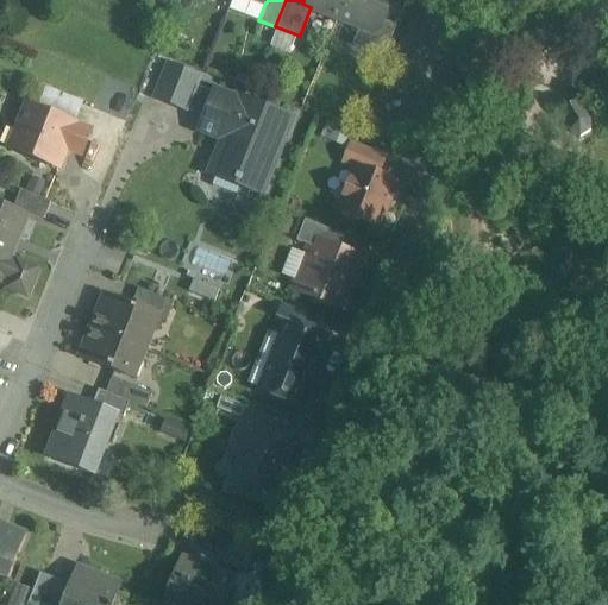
[(304,0),(302,4),(311,7),(336,17),(342,0),(304,0)]
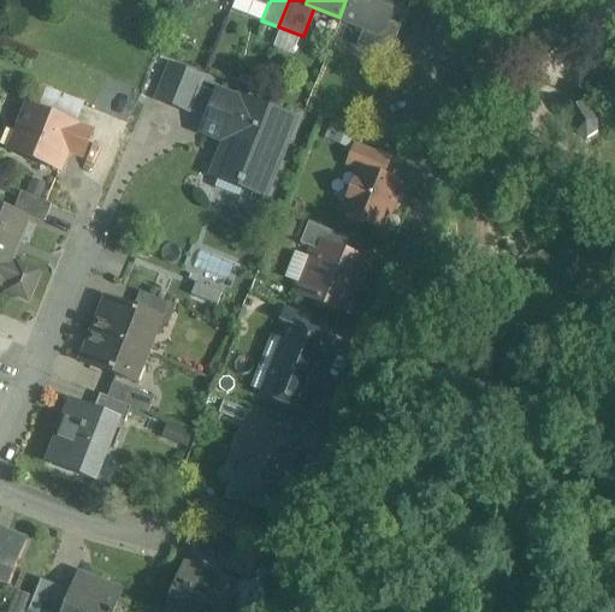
[(346,0),(339,17),(362,27),(376,31),(382,17),(388,0),(346,0)]
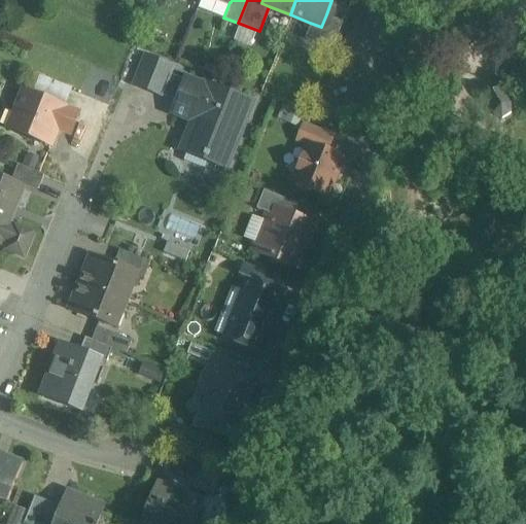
[(321,27),(310,23),(304,37),(327,46),(329,45),(331,42),(334,39),(342,21),(326,14),(321,27)]
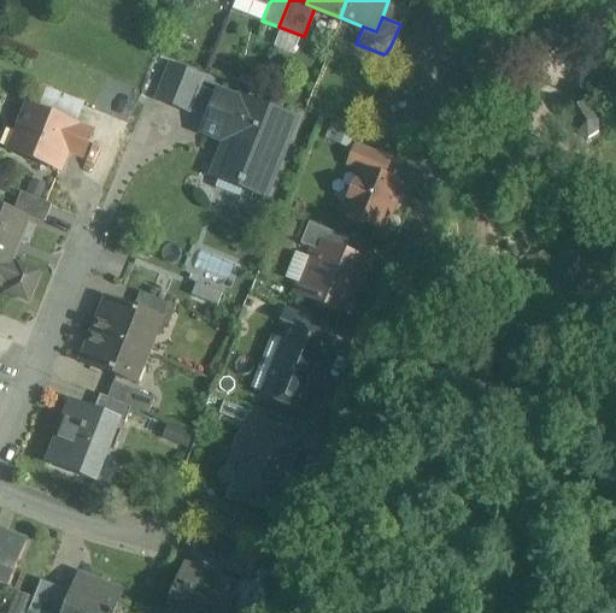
[(200,75),(171,63),(158,96),(187,108),(200,75)]
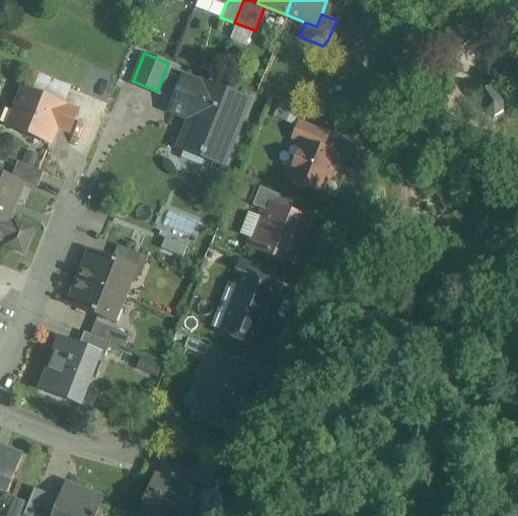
[(69,87),(30,72),(23,89),(62,104),(69,87)]
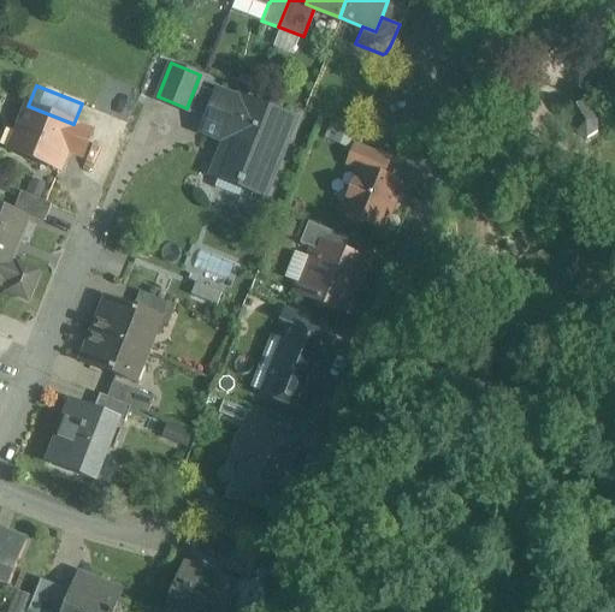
[(290,119),(246,101),(244,104),(218,93),(208,117),(222,123),(219,131),(232,136),(217,172),(262,190),(290,119)]
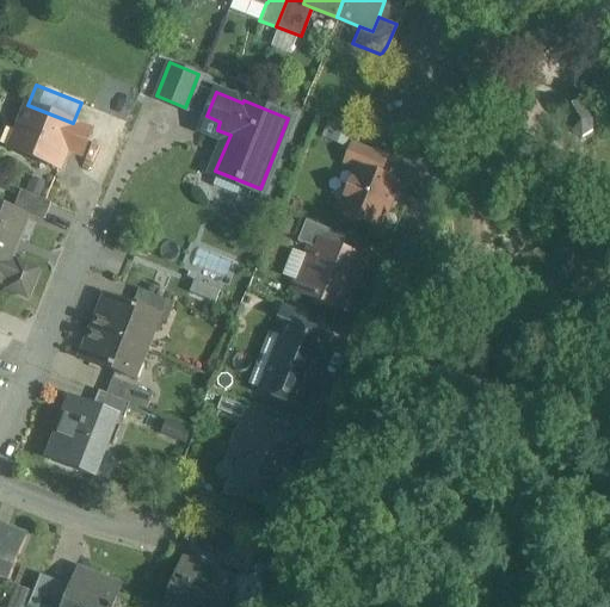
[(580,99),(559,111),(570,129),(580,135),(591,129),(591,117),(580,99)]
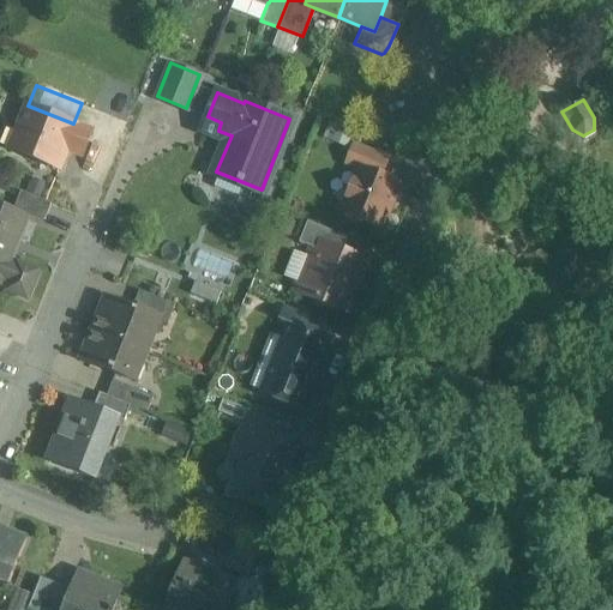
[(28,106),(26,104),(10,148),(58,167),(74,124),(73,124),(28,106)]
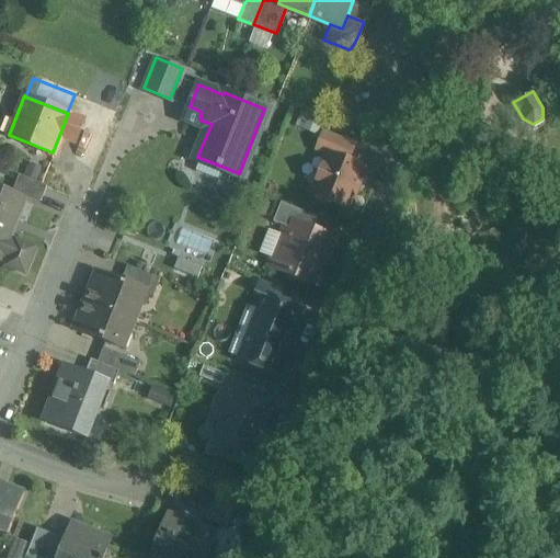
[(322,120),(310,114),(305,127),(318,132),(322,120)]
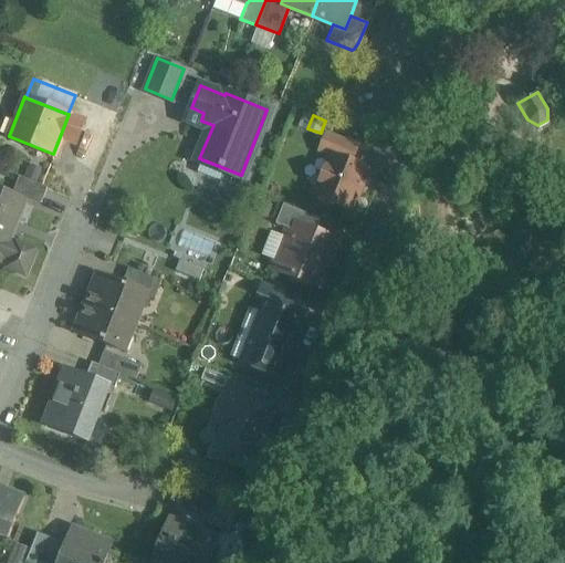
[(356,145),(325,133),(318,149),(331,154),(349,162),(356,145)]
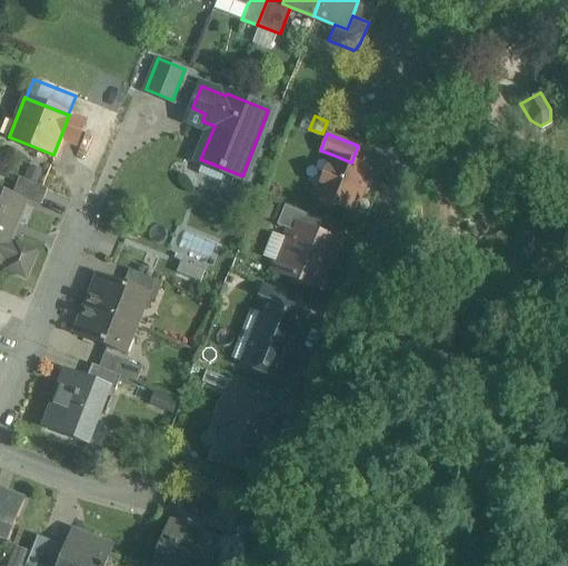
[(351,162),(332,155),(317,195),(319,196),(320,197),(322,201),(329,204),(334,202),(335,201),(352,209),(368,169),(351,162)]
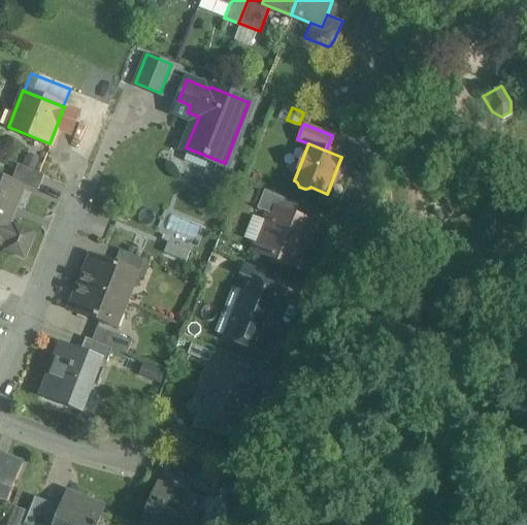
[(43,173),(17,163),(11,177),(37,188),(43,173)]
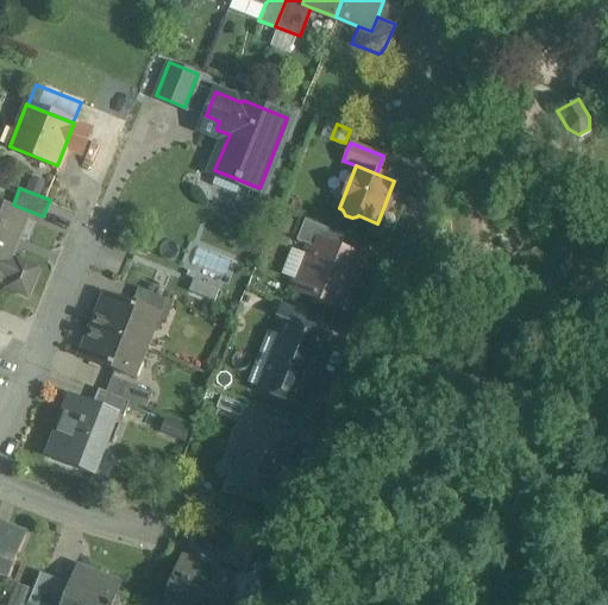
[(23,215),(0,205),(0,275),(7,278),(4,287),(26,296),(38,266),(16,258),(13,264),(4,260),(23,215)]
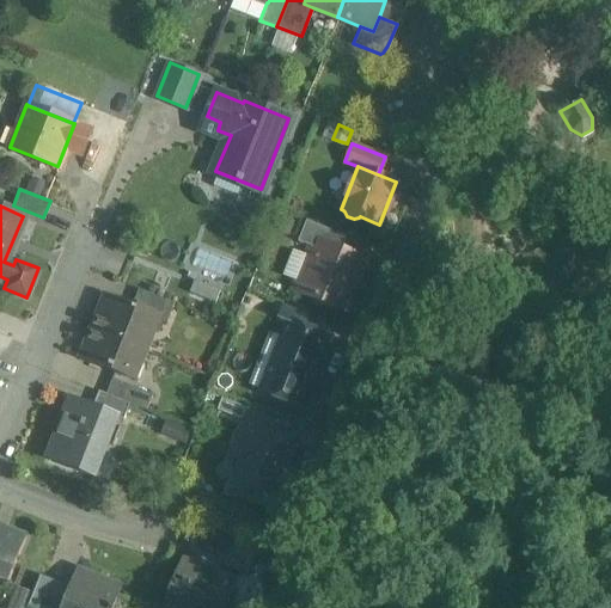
[(344,235),(305,219),(297,240),(315,247),(318,239),(340,249),(344,235)]
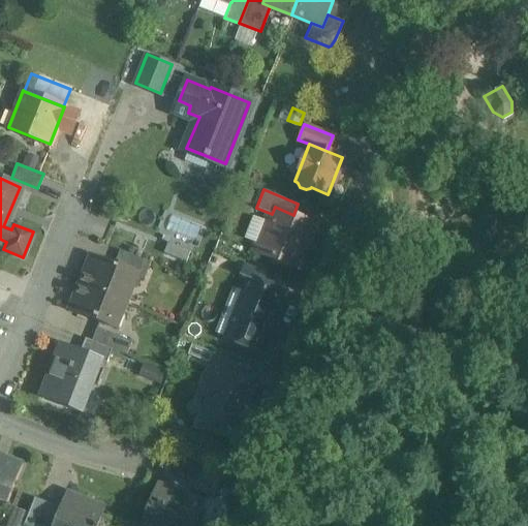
[(293,215),(275,207),(272,214),(268,225),(272,227),(267,241),(264,240),(258,252),(272,257),(271,259),(285,266),(286,264),(299,269),(316,224),(293,215)]
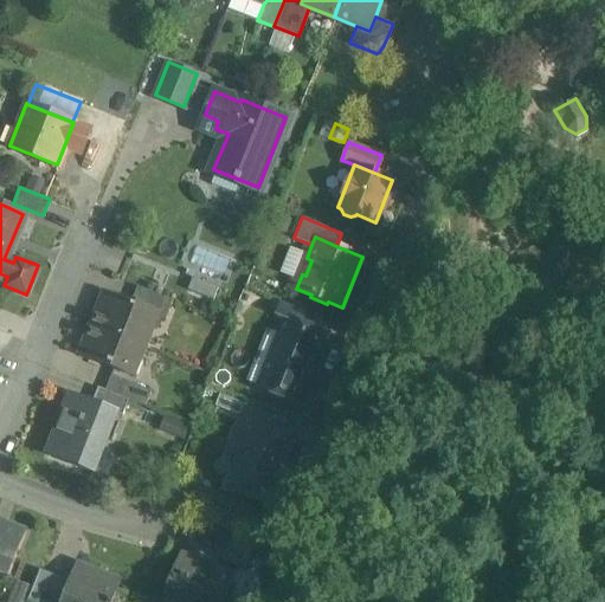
[(212,297),(217,284),(192,274),(187,289),(212,297)]
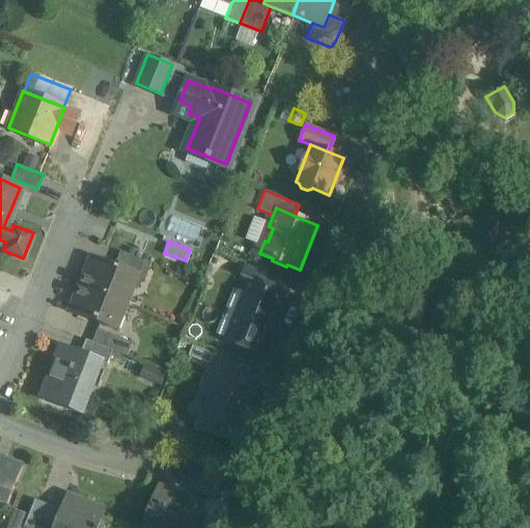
[(150,261),(120,250),(114,265),(137,274),(137,275),(144,278),(150,261)]
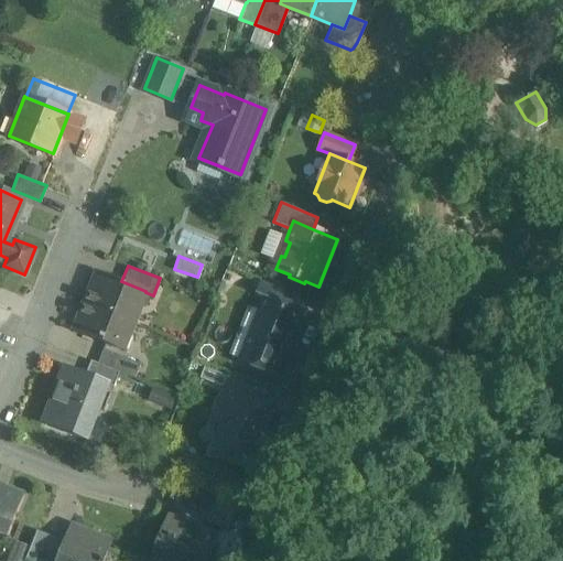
[(121,281),(96,272),(84,303),(133,322),(145,292),(145,291),(121,281)]
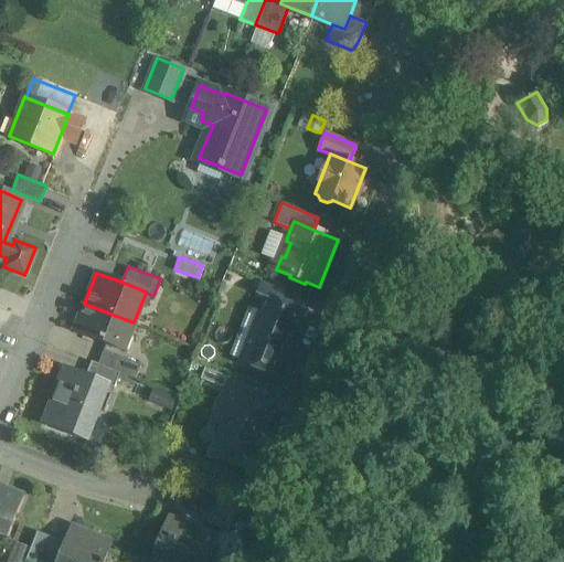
[(266,297),(241,361),(277,375),(302,311),(266,297)]
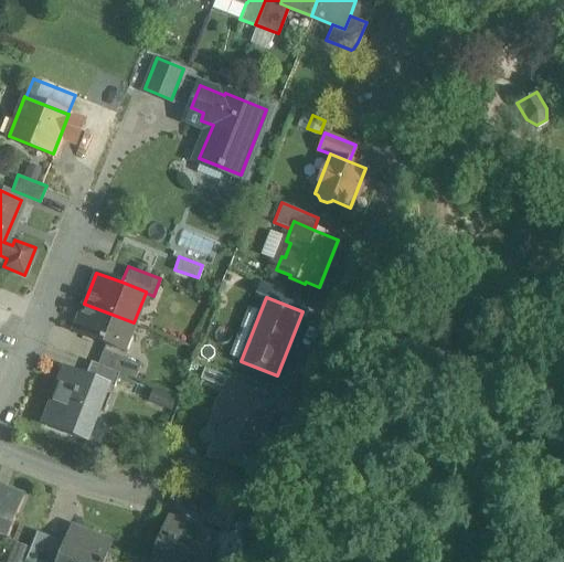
[(134,322),(84,304),(74,330),(123,349),(134,322)]
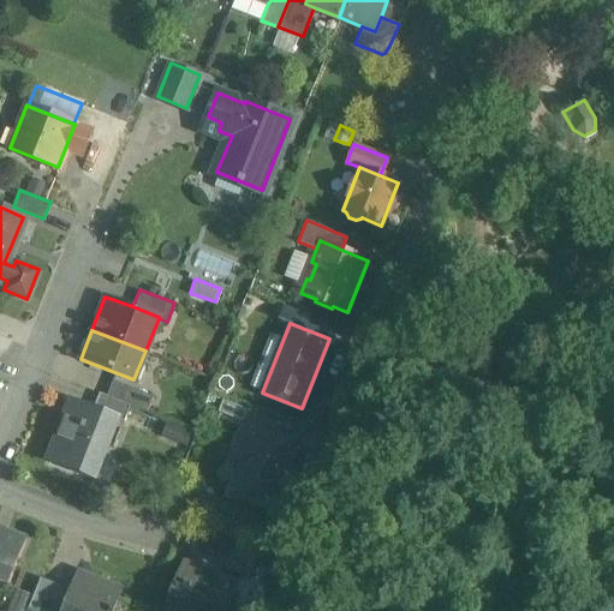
[(153,395),(112,379),(106,395),(130,403),(147,411),(153,395)]
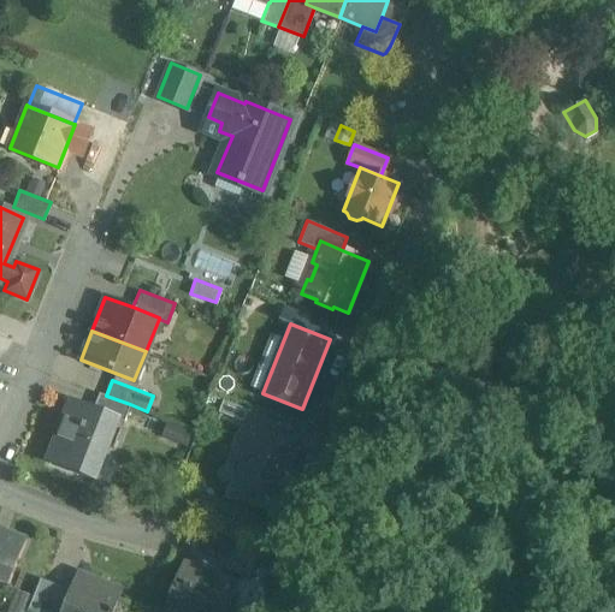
[(130,404),(106,396),(100,411),(117,417),(117,419),(124,421),(130,404)]
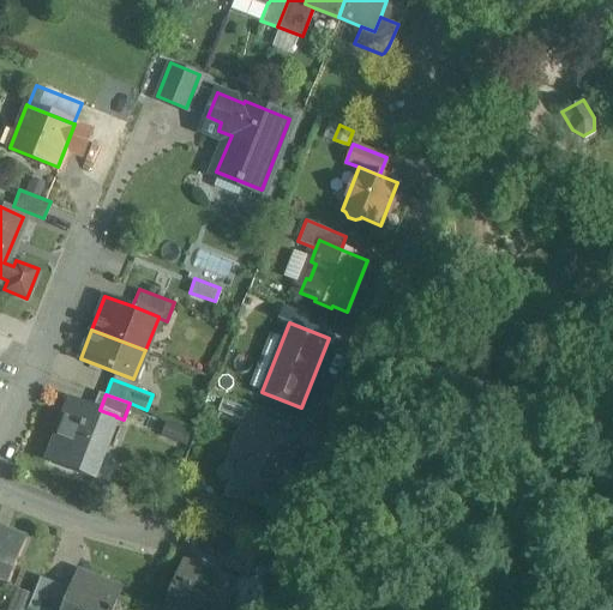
[(100,410),(72,399),(48,459),(92,477),(116,417),(116,416),(100,410)]
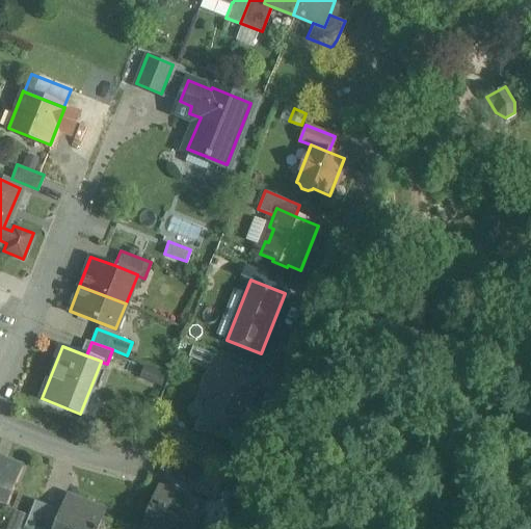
[(142,360),(137,374),(160,382),(165,368),(142,360)]
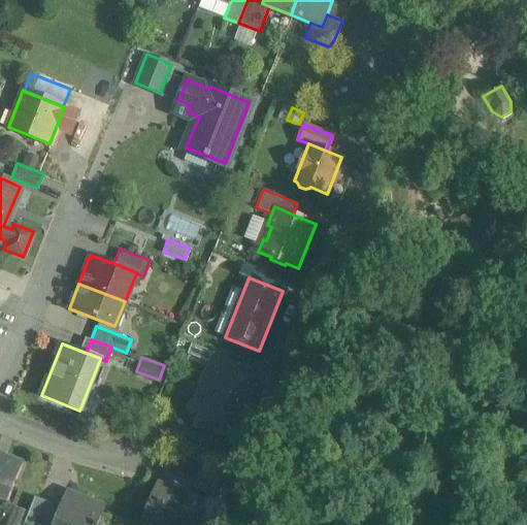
[(255,379),(212,362),(202,387),(211,390),(198,423),(226,433),(234,430),(255,379)]
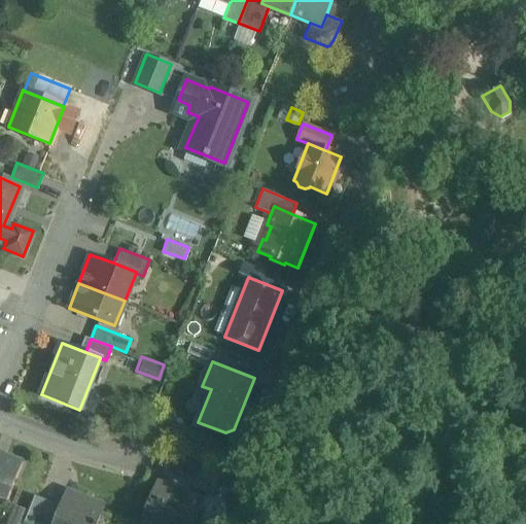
[(2,457),(0,456),(0,496),(6,499),(21,461),(3,455),(2,457)]
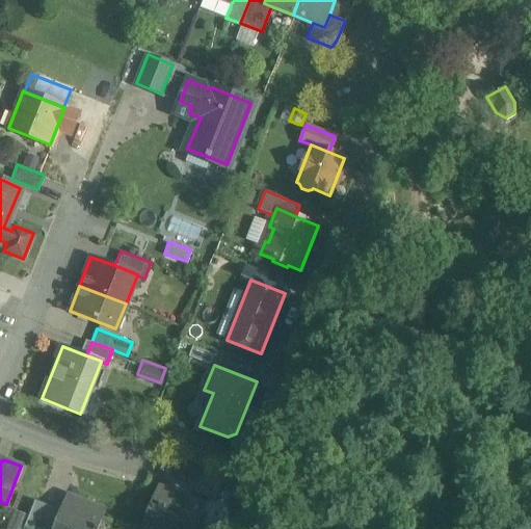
[(221,480),(197,471),(189,493),(212,502),(221,480)]
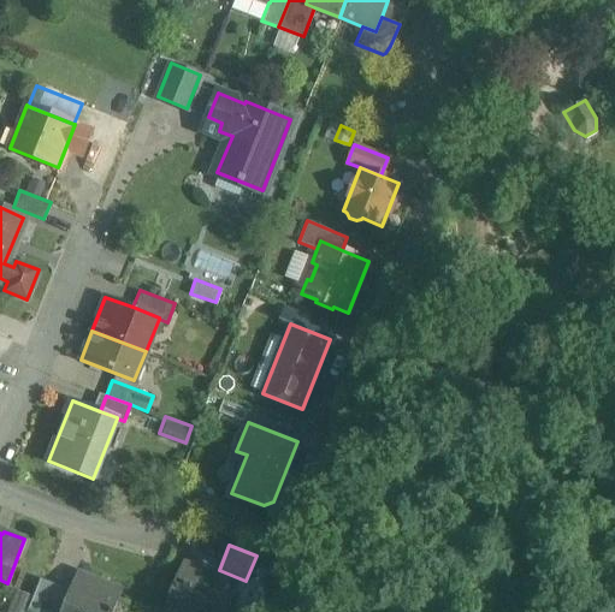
[(224,611),(235,587),(181,564),(164,602),(185,611),(224,611)]
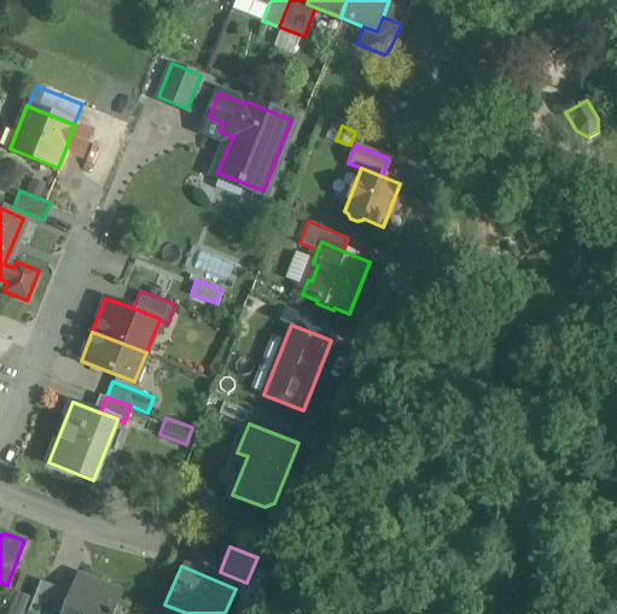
[(111,613),(120,592),(77,576),(60,613),(111,613)]
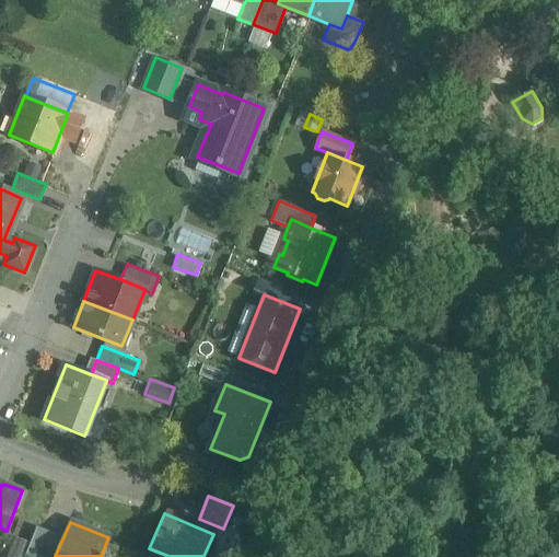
[(46,556),(54,540),(33,531),(24,555),(27,556),(46,556)]
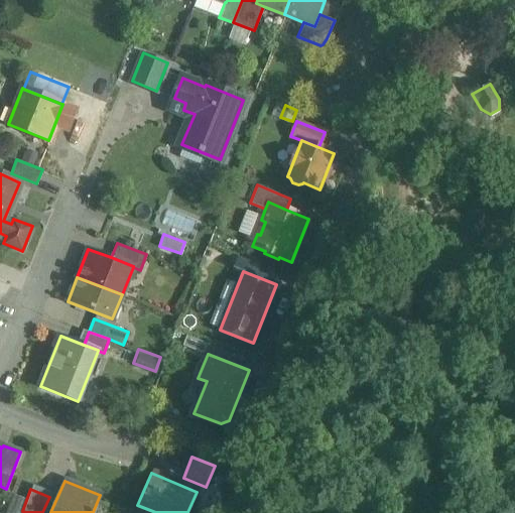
All buildings are outlined.
